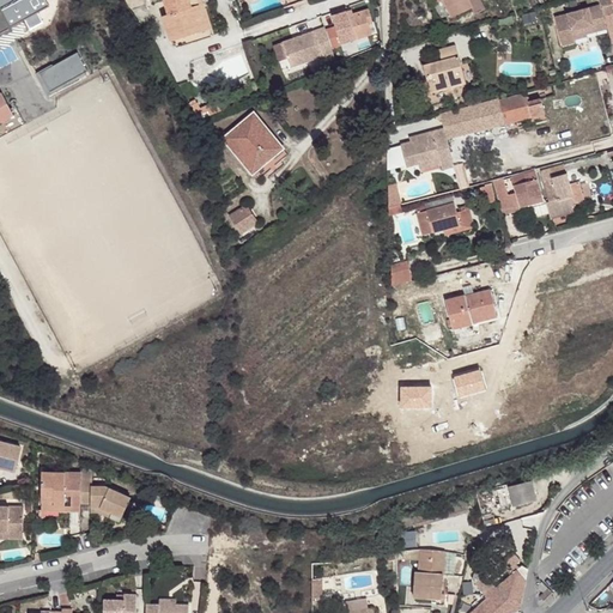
[(164,16),(173,40),(198,32),(194,20),(201,18),(195,0),(165,0),(170,13),(164,16)]
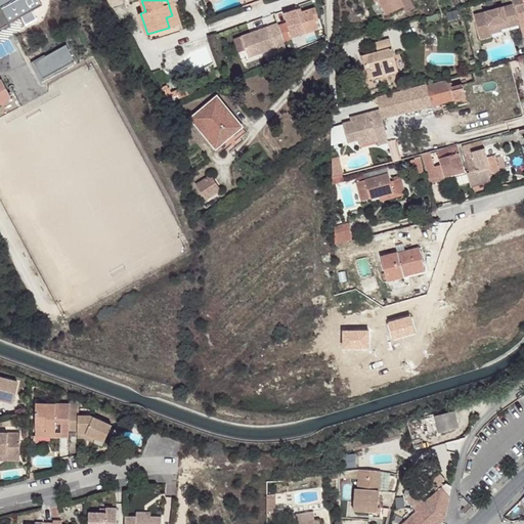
[(167,0),(172,15),(177,13),(172,0),(167,0)]
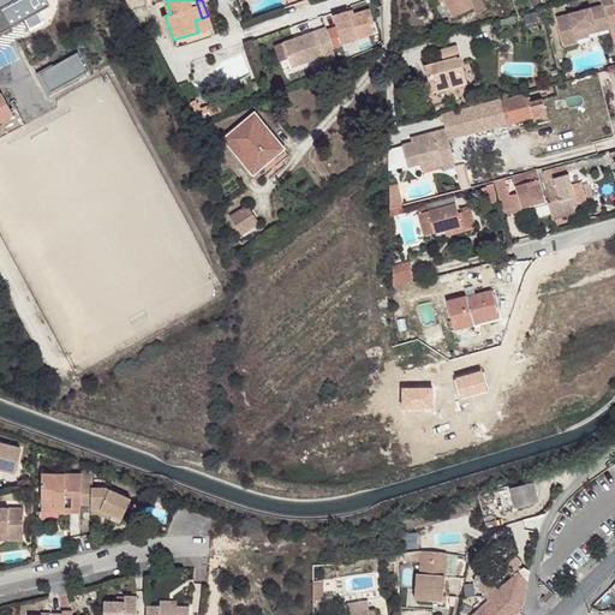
[(445,0),(453,18),(473,7),(477,15),(487,10),(481,0),(440,0),(441,3),(445,0)]
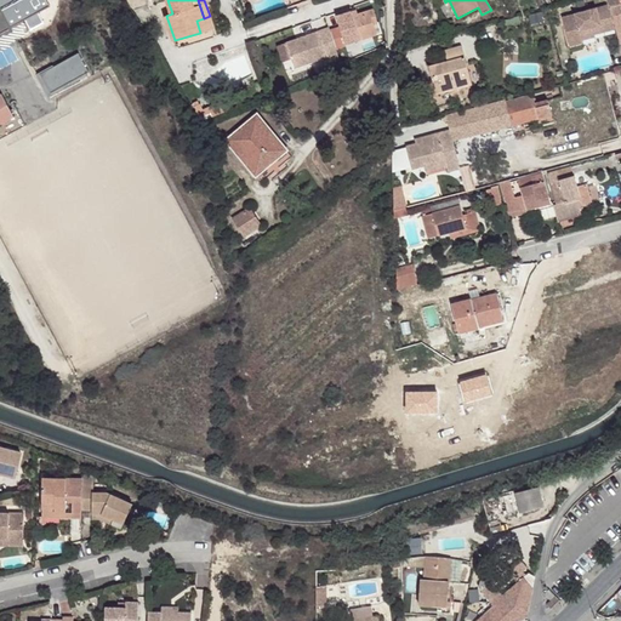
[(563,17),(570,46),(584,43),(580,30),(592,28),(613,22),(611,15),(620,12),(620,6),(619,0),(605,0),(608,5),(563,17)]
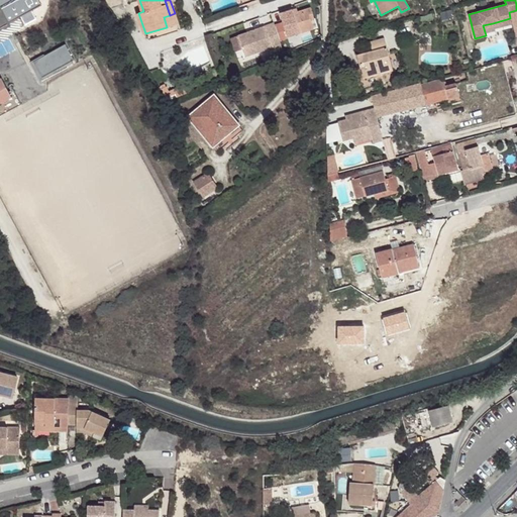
[(285,21),(283,22),(287,37),(310,29),(308,21),(311,20),(315,19),(311,8),(298,12),(294,13),(293,9),(282,13),(285,21)]
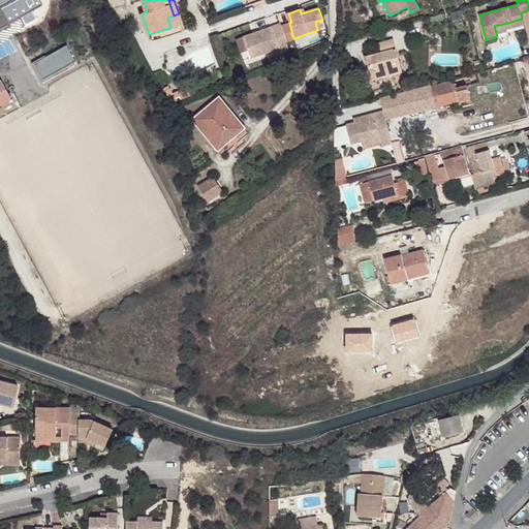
[(462,11),(452,13),(454,22),(464,20),(462,11)]
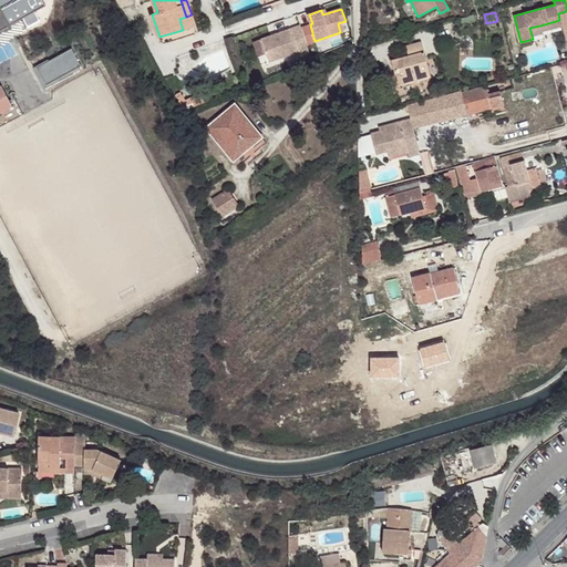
[(183,30),(195,27),(192,14),(186,17),(179,19),(183,30)]
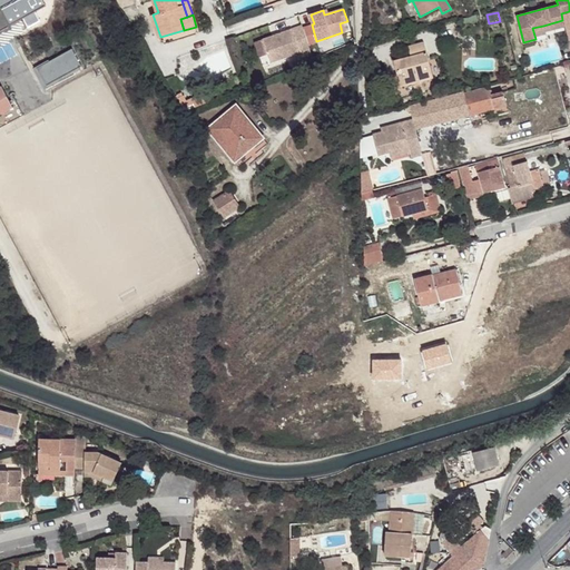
[(22,17),(6,26),(6,27),(5,27),(11,39),(29,30),(22,17)]
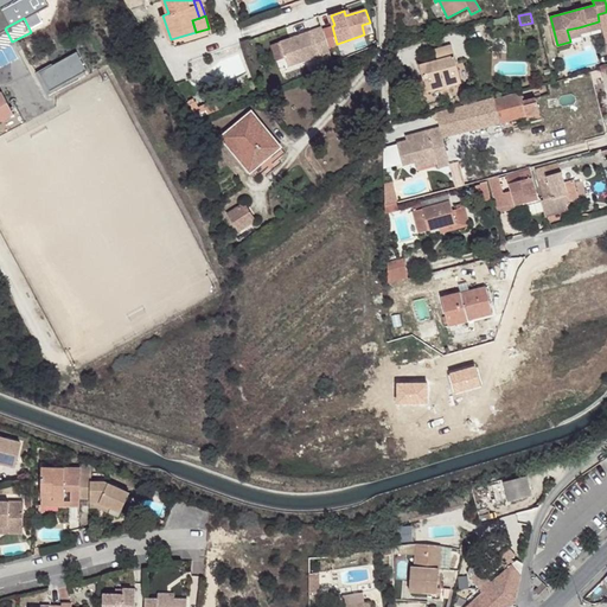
[(601,29),(599,21),(579,27),(581,34),(601,29)]
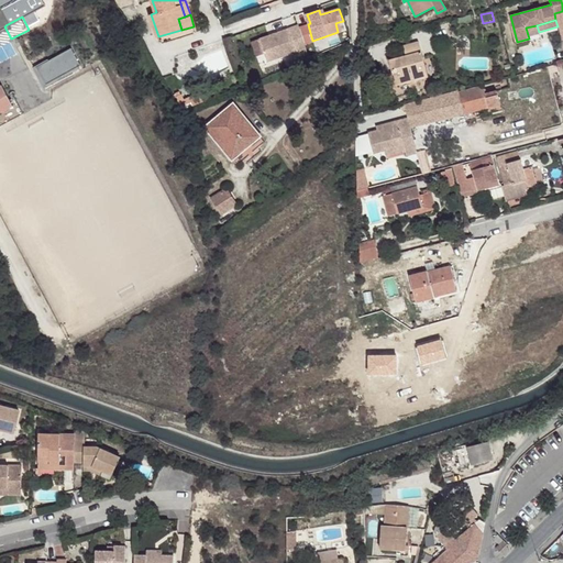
[(298,25),(260,39),(267,62),(306,47),(298,25)]
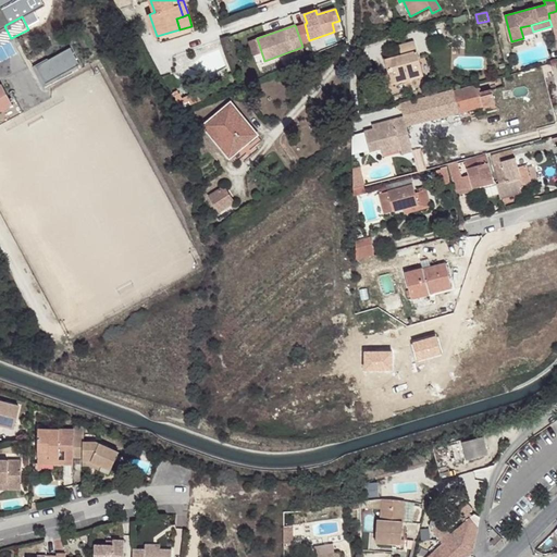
[(388,71),(392,84),(415,78),(423,75),(415,41),(399,46),(401,56),(385,59),(388,71)]
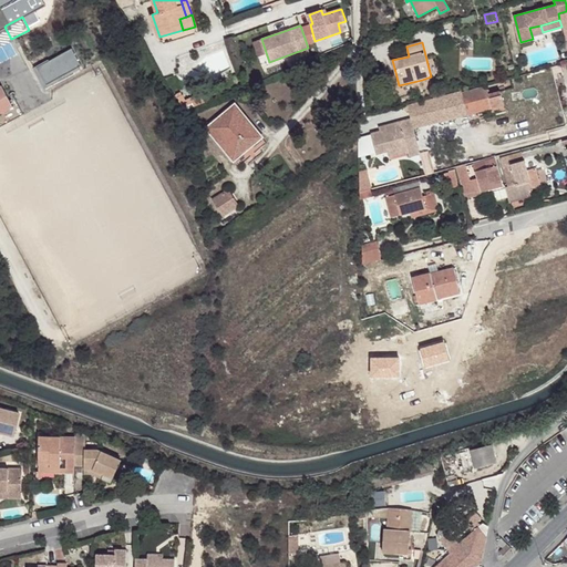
[(395,72),(389,74),(392,86),(399,85),(395,72)]
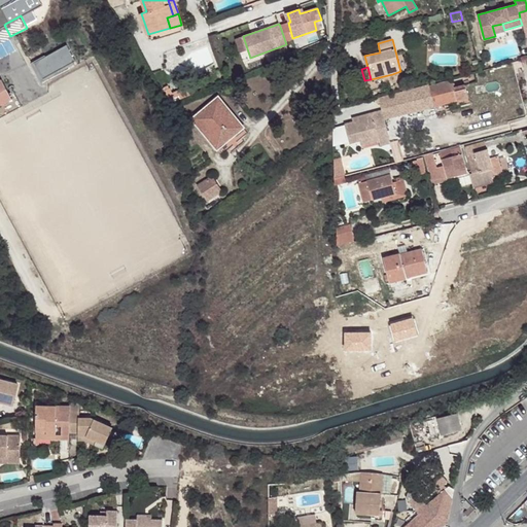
[(399,77),(400,82),(414,78),(411,70),(406,72),(407,75),(399,77)]
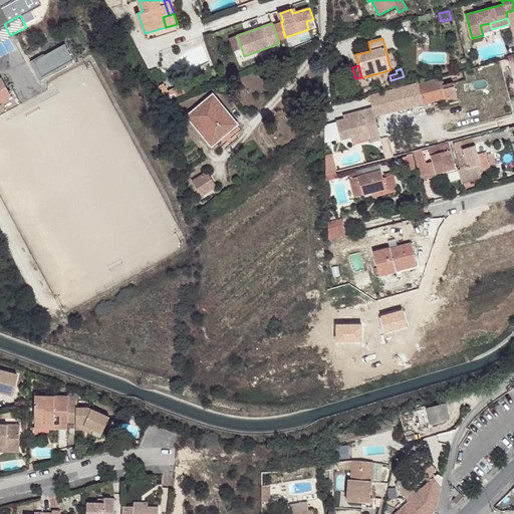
[(382,72),(361,77),(355,78),(357,85),(383,77),(382,72)]
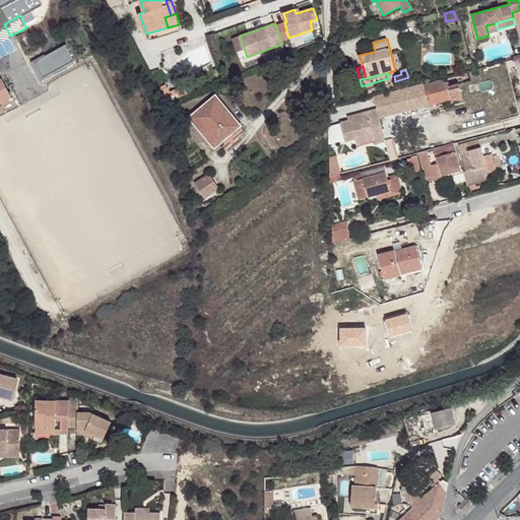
[(0,116),(20,105),(12,89),(7,92),(0,78),(0,116)]
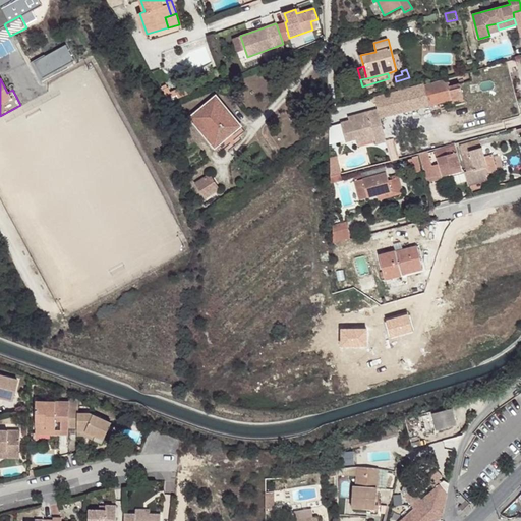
[(425,89),(429,106),(452,100),(453,104),(464,101),(460,84),(449,88),(447,79),(424,85),(424,83),(419,84),(420,85),(421,90),(425,89)]
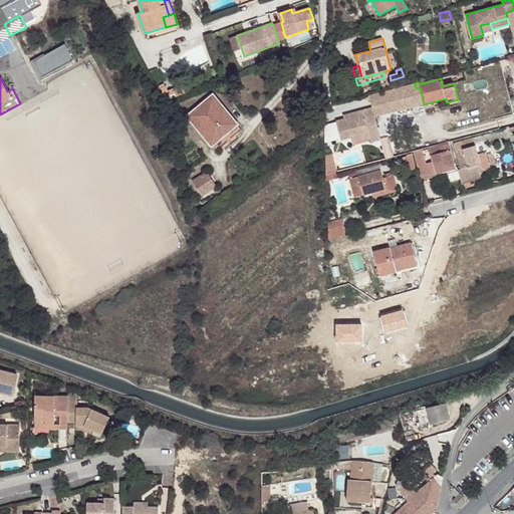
[(415,84),(397,88),(398,93),(416,88),(415,84)]
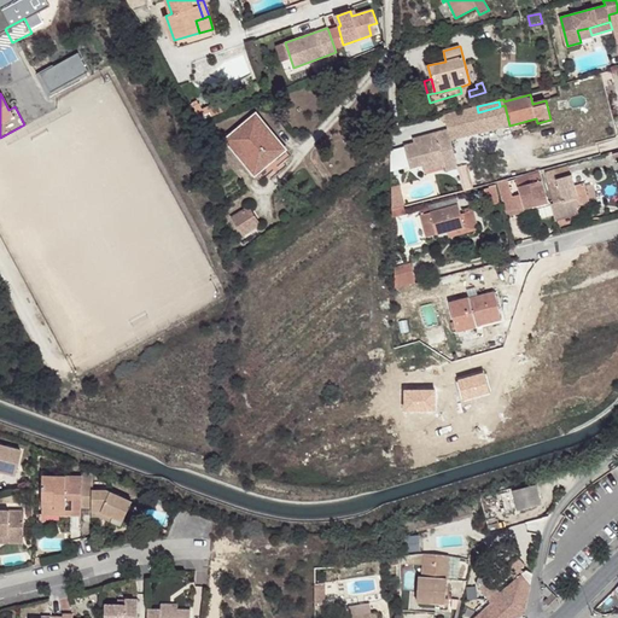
[(460,129),(481,123),(478,112),(477,106),(455,111),(458,120),(460,129)]
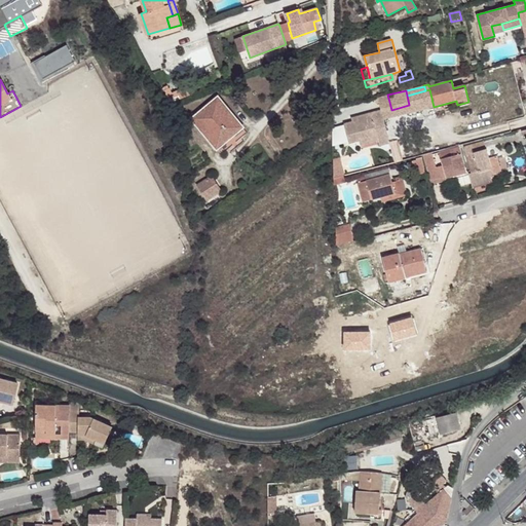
[(192,119),(217,149),(242,127),(218,97),(192,119)]
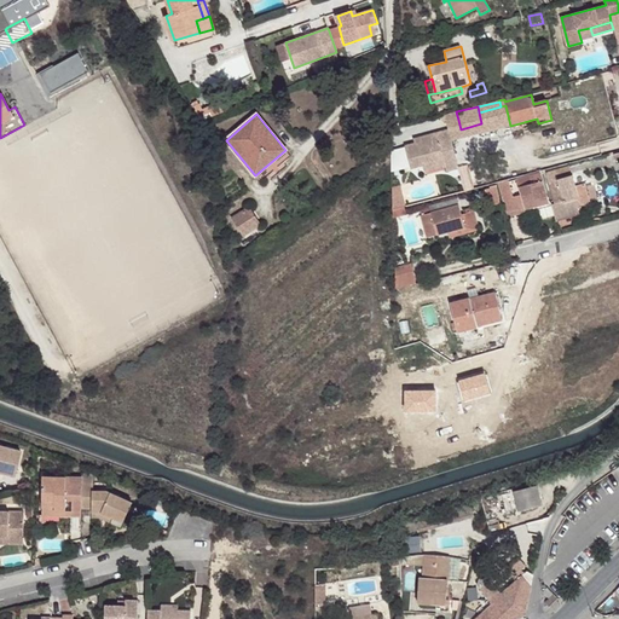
[(457,167),(447,128),(418,137),(420,140),(412,142),(403,144),(410,167),(422,163),(444,158),(445,165),(446,169),(457,167)]
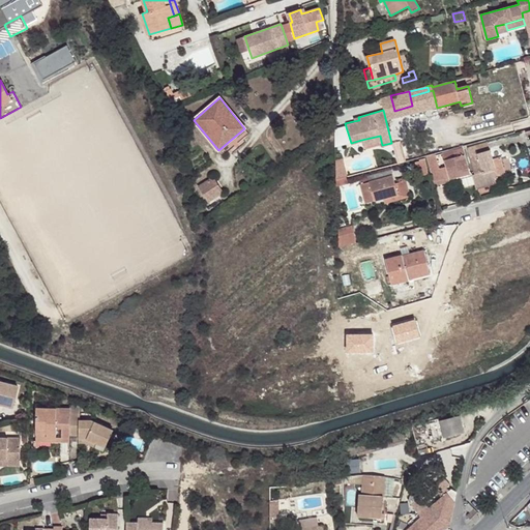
[(380,136),(361,140),(363,146),(381,141),(380,136)]
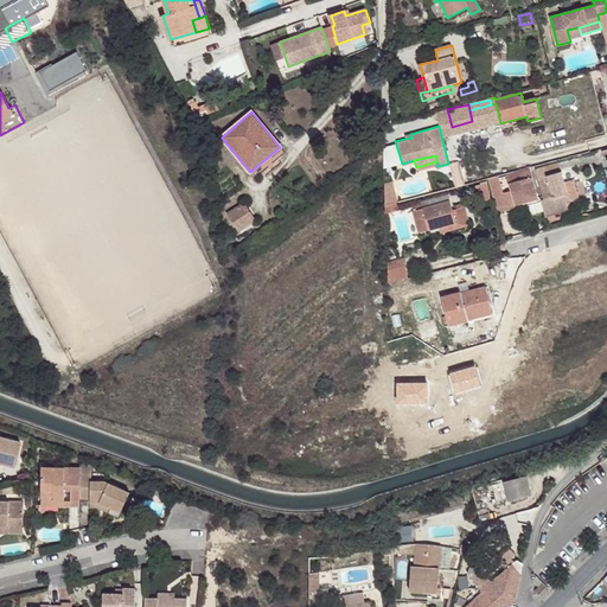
[(499,195),(503,209),(538,199),(529,170),(506,176),(511,192),(499,195)]
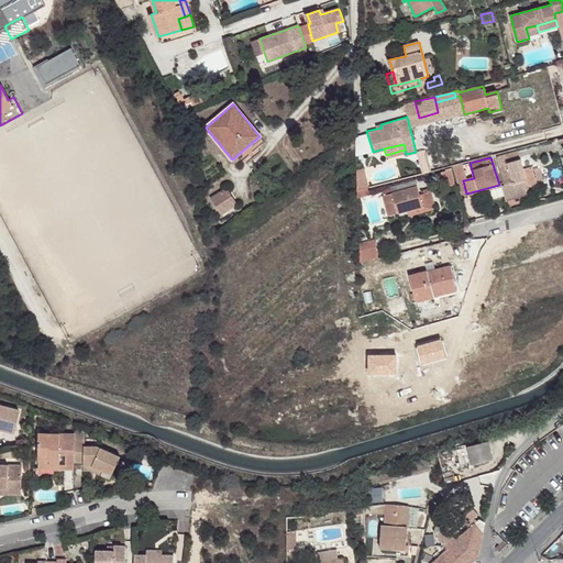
[(501,186),(506,201),(527,195),(525,187),(528,186),(525,173),(520,159),(498,165),(505,185),(501,186)]
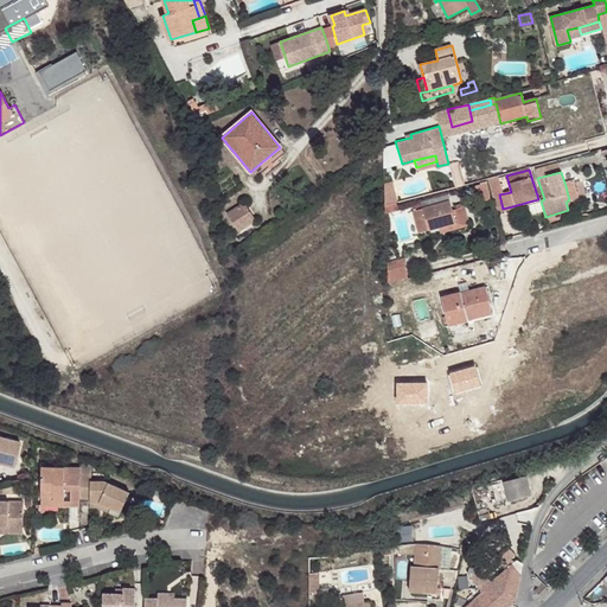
[(491,179),(493,191),(500,190),(498,178),(491,179)]
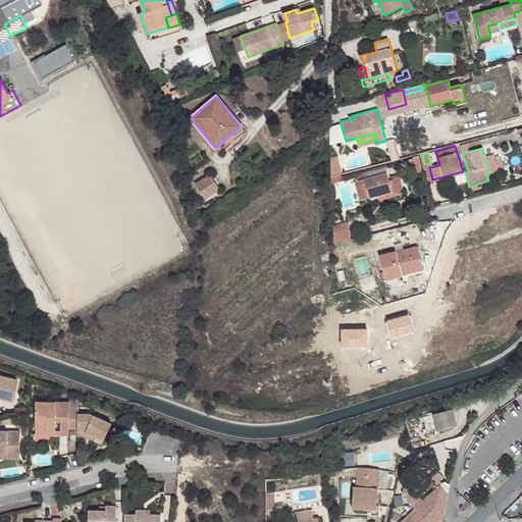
[(499,169),(494,158),(486,160),(489,172),(499,169)]
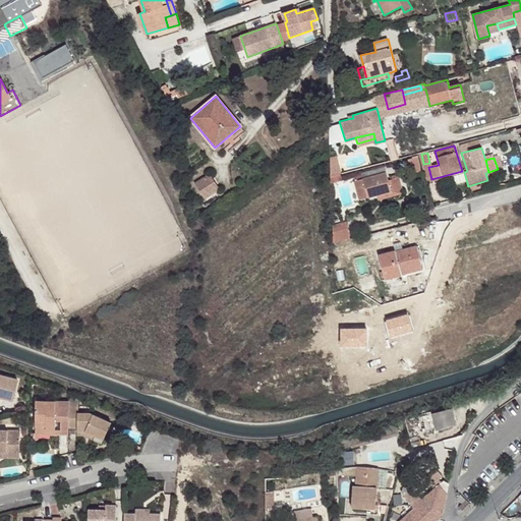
[(363,179),(367,196),(377,194),(391,190),(388,180),(385,167),(375,169),(377,171),(373,173),(372,170),(367,172),(361,173),(361,174),(363,179)]
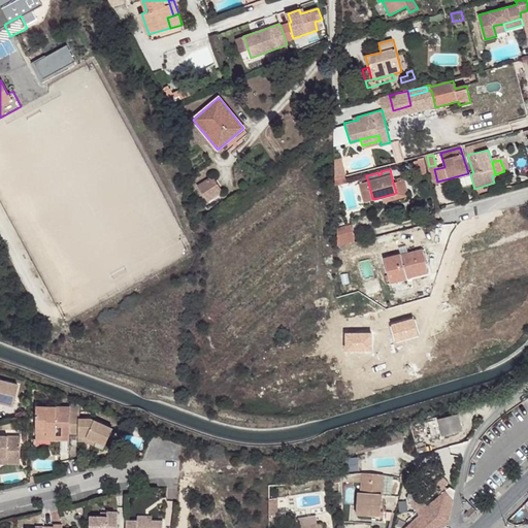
[(343,176),(334,178),(334,186),(345,182),(343,176)]
